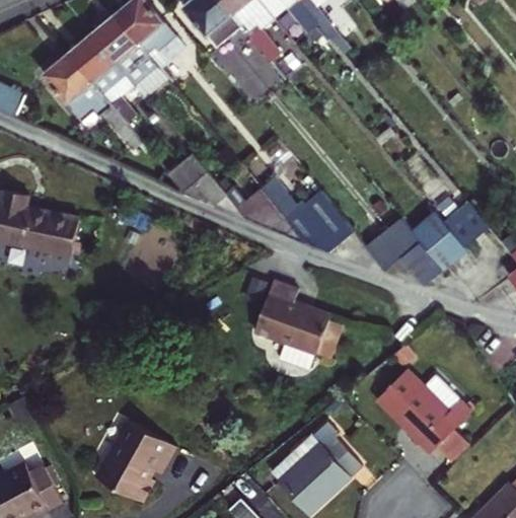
[(153,63),(158,68),(172,56),(164,45),(174,37),(144,0),(129,0),(125,4),(113,14),(153,63)]
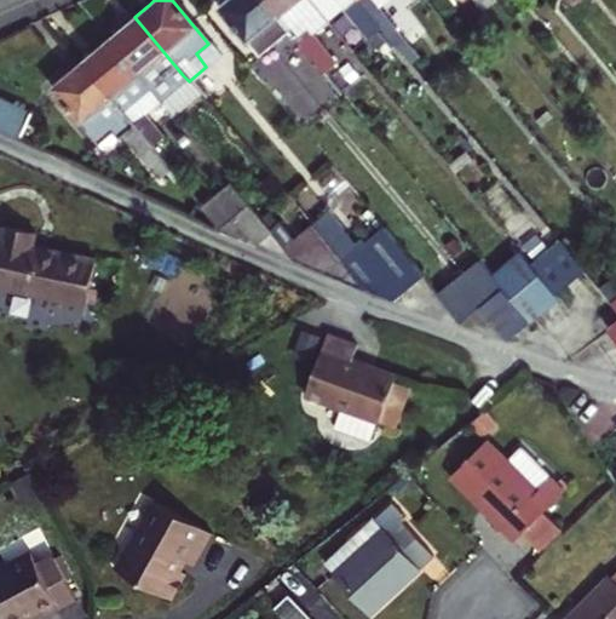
[(225,0),(216,9),(255,57),(286,33),(259,0),(225,0)]
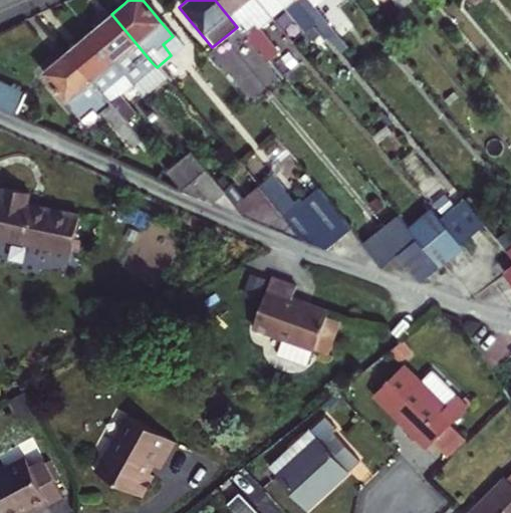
[(269,18),(253,0),(215,0),(237,27),(266,61),(276,53),(256,30),(269,18)]
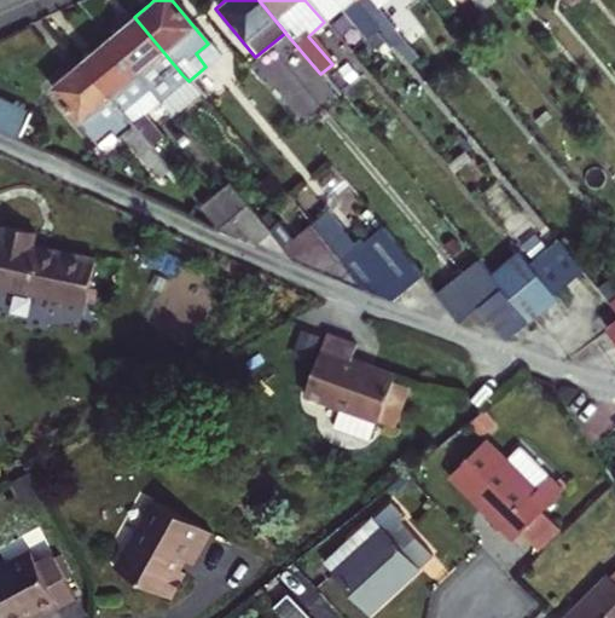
[(353,1),(352,0),(305,0),(324,22),(338,10),(364,40),(378,30),(353,1)]
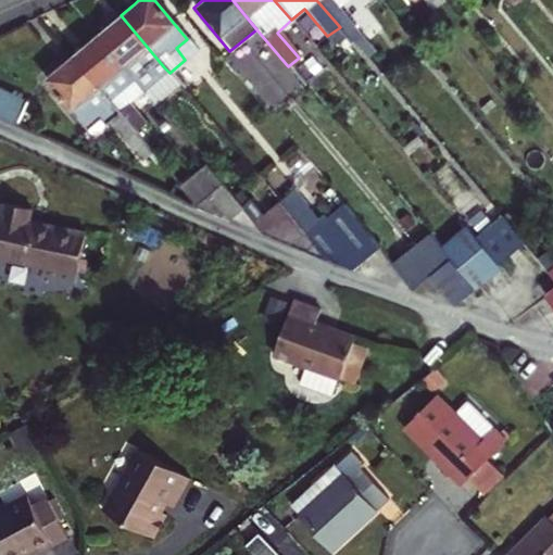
[(423,0),(431,10),(443,0),(442,0),(423,0)]
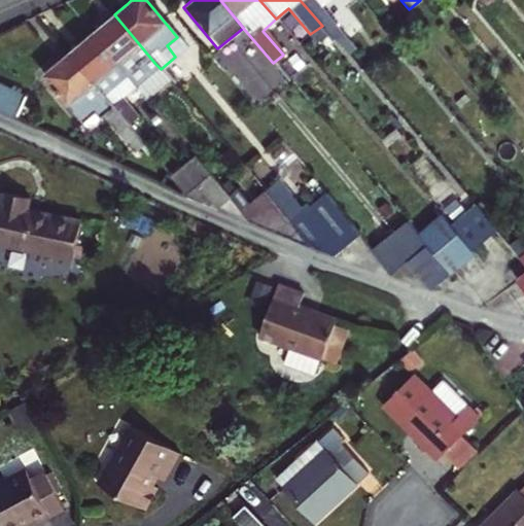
[(102,25),(91,34),(132,84),(155,64),(114,14),(102,25)]
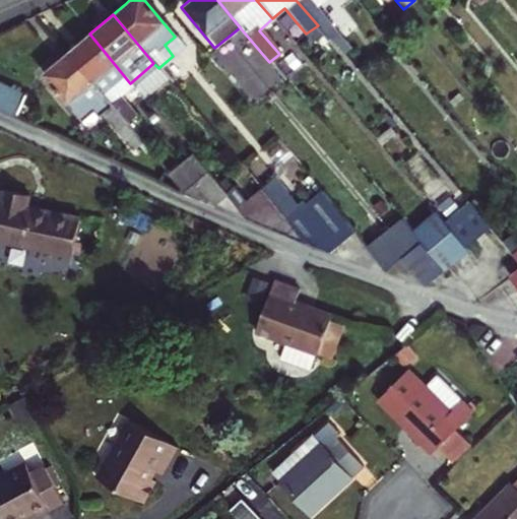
[(120,98),(133,86),(130,83),(89,34),(76,45),(66,53),(125,123),(135,116),(120,98)]
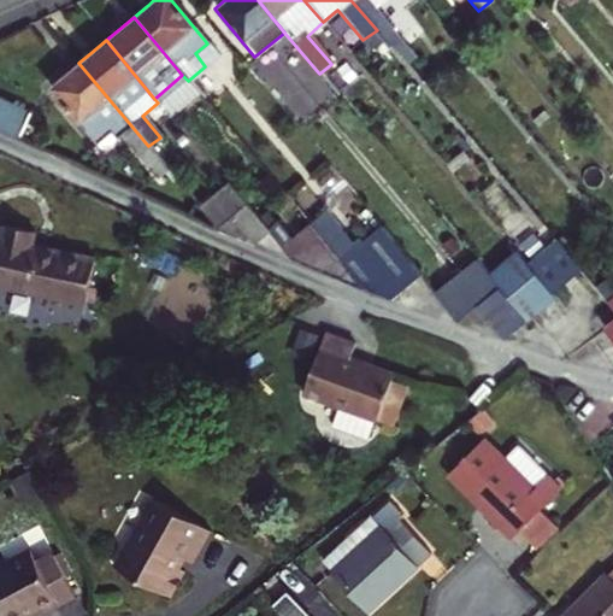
[(148,146),(78,63),(64,76),(48,88),(95,145),(110,133),(115,140),(119,135),(157,180),(169,170),(148,146)]
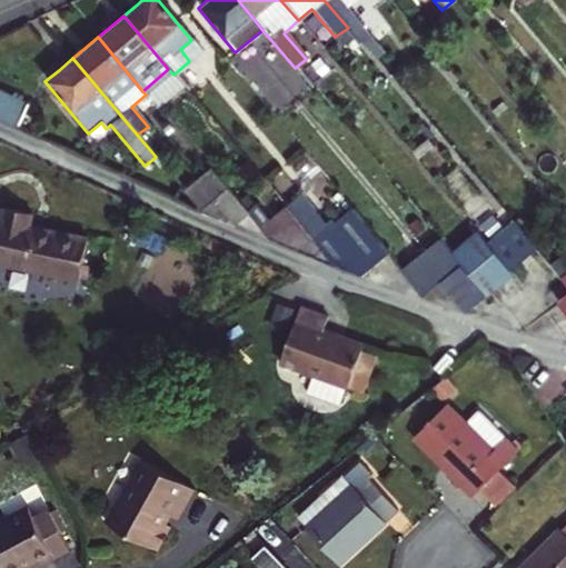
[(168,69),(142,91),(146,95),(158,110),(184,88),(174,75),(168,69)]
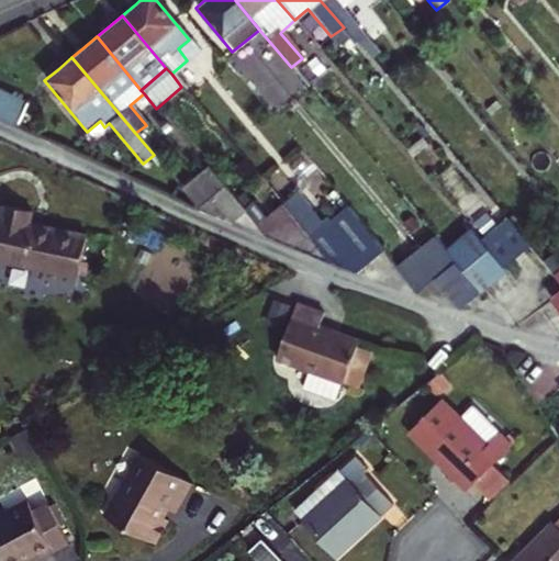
[(0,119),(15,126),(26,103),(0,90),(0,119)]
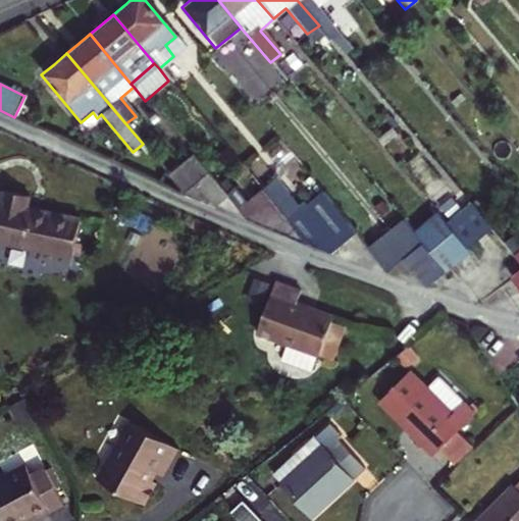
[(97,118),(93,112),(81,122),(86,128),(97,118)]
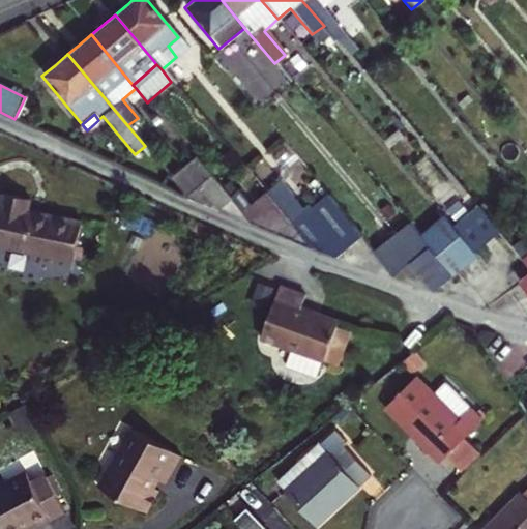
[(195,158),(170,179),(186,198),(216,210),(229,200),(195,158)]
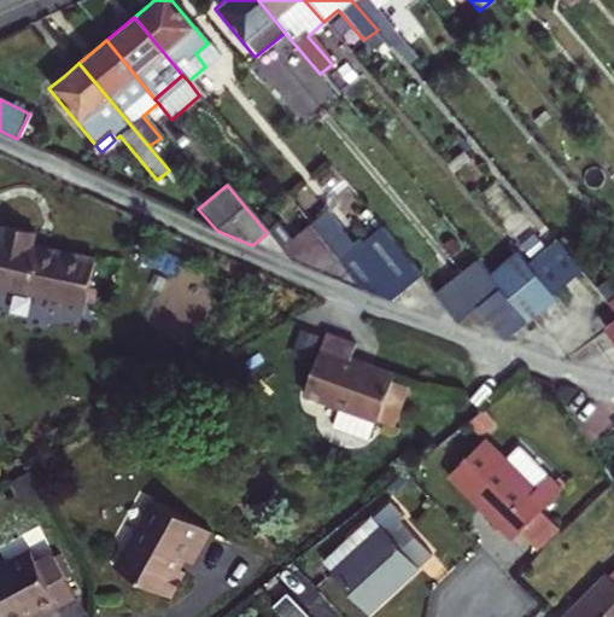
[(33,232),(3,226),(0,237),(0,287),(83,306),(93,261),(29,246),(33,232)]
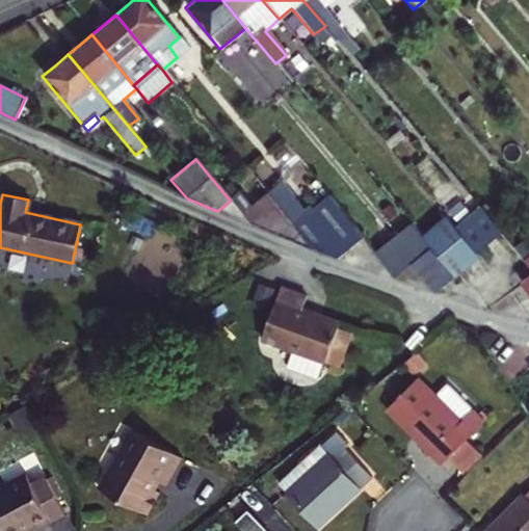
[(291,224),(265,194),(241,214),(248,223),(311,248),(291,224)]
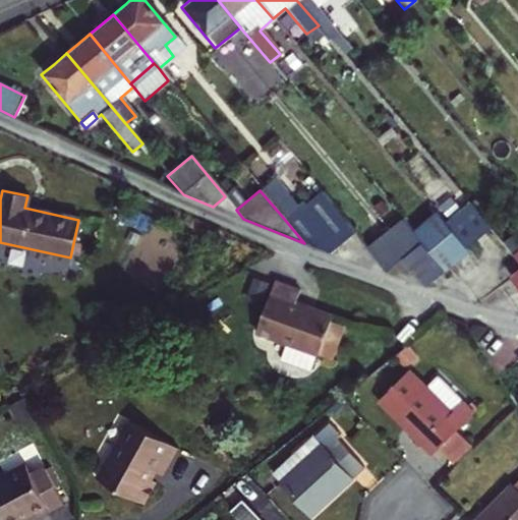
[(353,232),(321,191),(285,220),(304,243),(328,252),(353,232)]
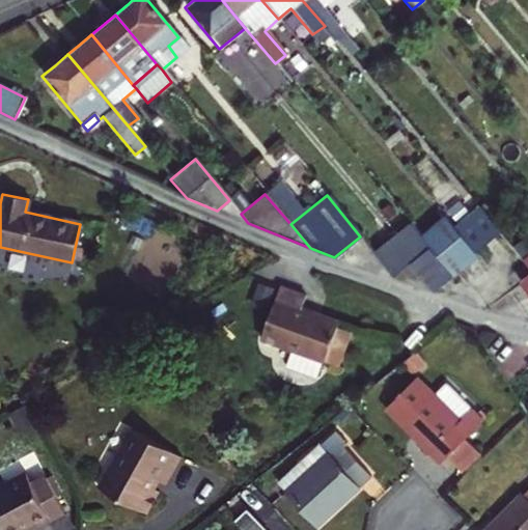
[(477,208),(451,229),(473,254),(498,233),(477,208)]
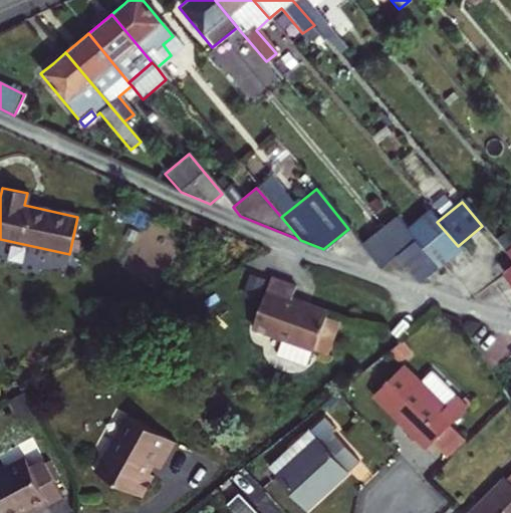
[(428,210),(405,229),(437,268),(461,250),(458,246),(437,222),(428,210)]
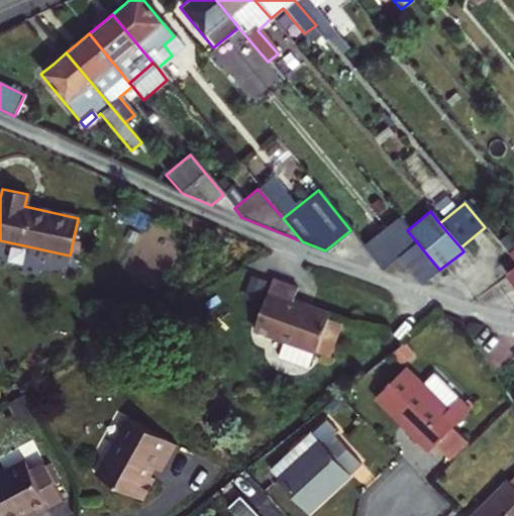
[(407,230),(397,218),(362,245),(381,271),(397,258),(421,285),(439,270),(407,230)]
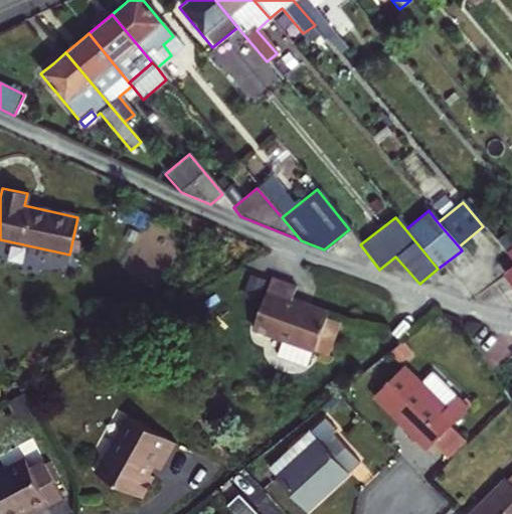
[(511,267),(503,275),(511,287),(511,267)]
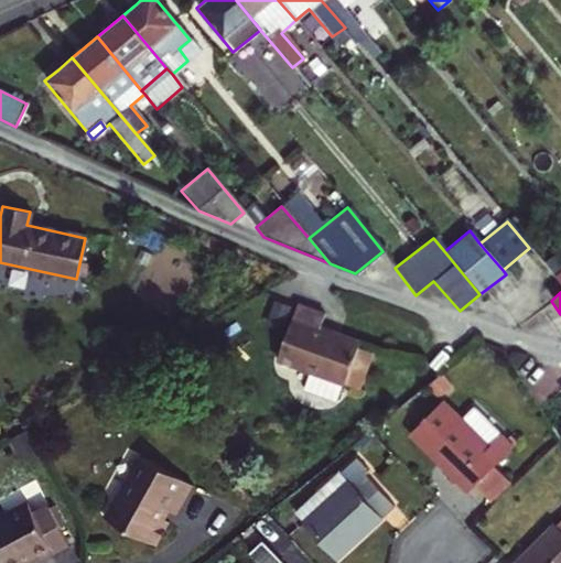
[(317,328),(322,315),(295,304),(274,359),(342,385),(344,380),(356,347),(357,343),(328,333),(317,328)]
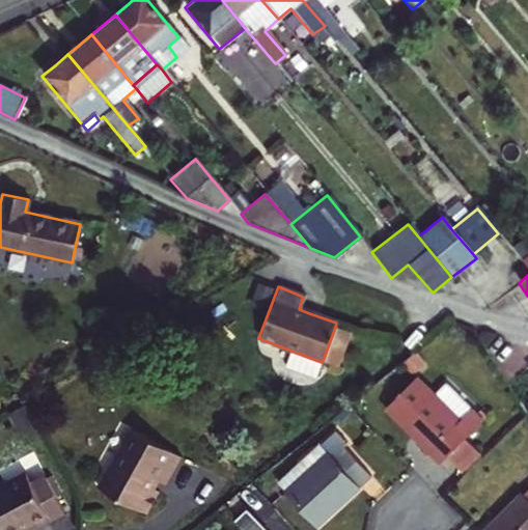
[(349,332),(335,327),(324,358),(337,363),(349,332)]
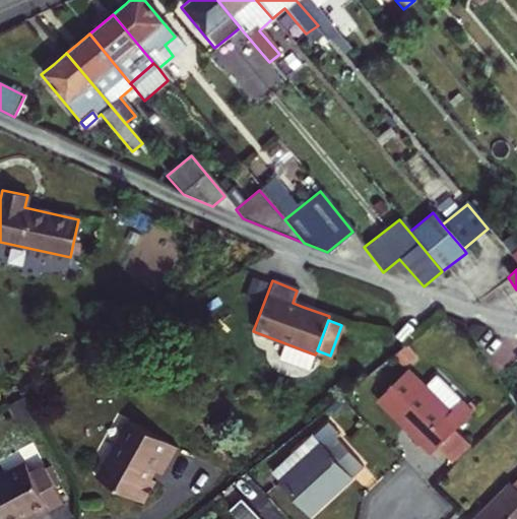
[(411,357),(403,346),(392,354),(400,366),(411,357)]
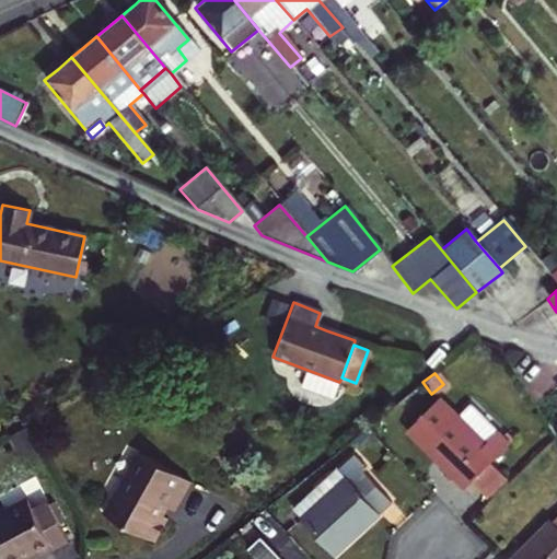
[(437,398),(404,431),(455,482),(463,489),(470,482),(484,498),(522,459),(467,406),(456,417),(437,398)]
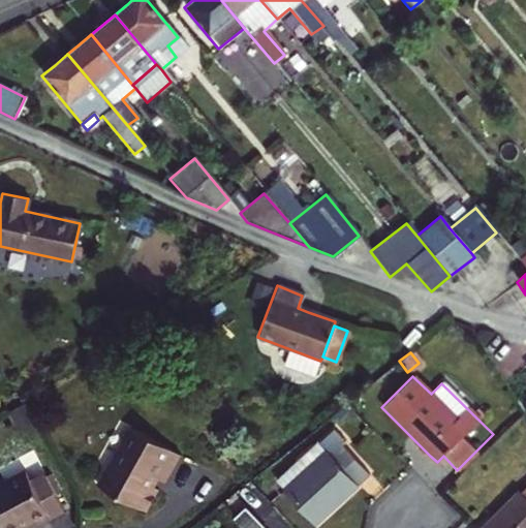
[(179,456),(129,428),(96,485),(147,513),(162,485),(179,456)]
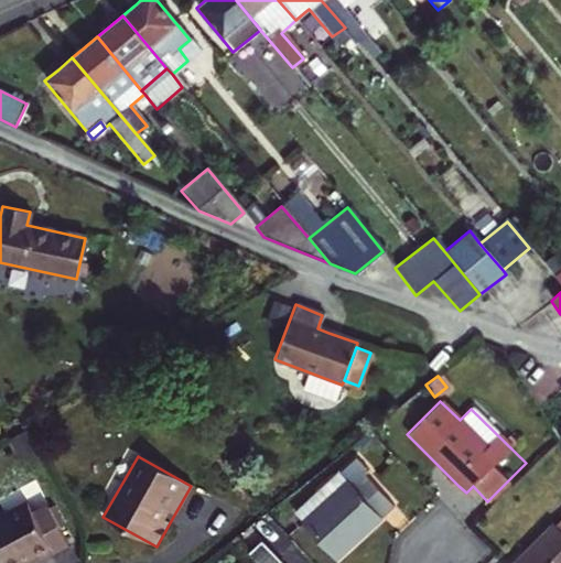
[(337,474),(337,473),(291,513),(300,523),(299,524),(331,560),(363,531),(390,506),(360,474),(364,471),(354,459),(337,474)]
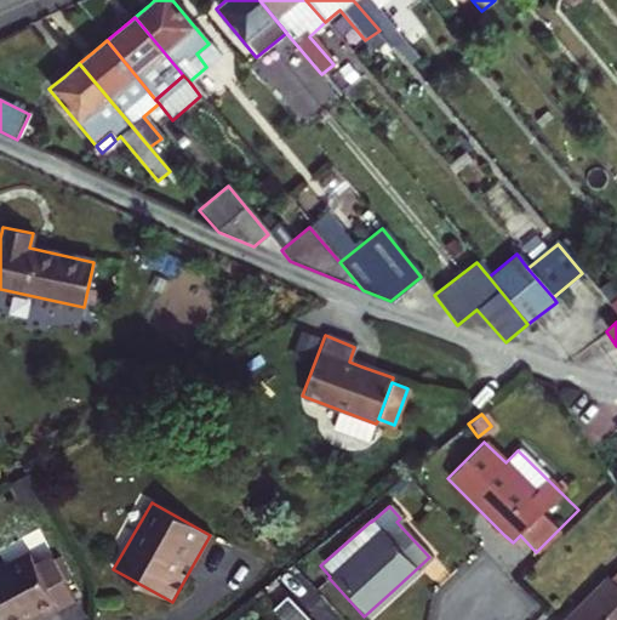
[(1,566),(0,566),(0,613),(3,619),(32,619),(38,615),(39,619),(43,619),(74,602),(51,558),(35,567),(29,556),(4,569),(1,566)]
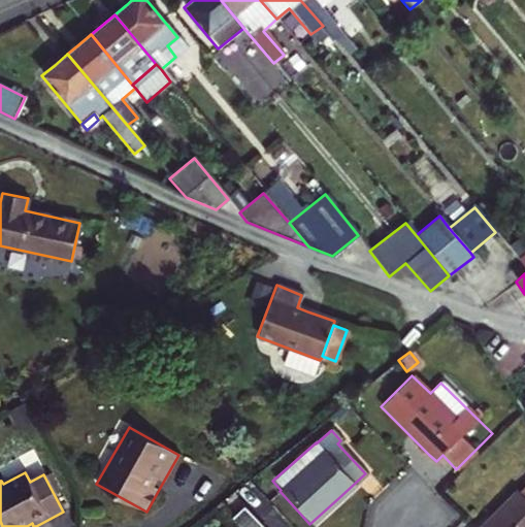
[(524,526),(524,498),(518,491),(491,518),(493,519),(486,526),(524,526)]
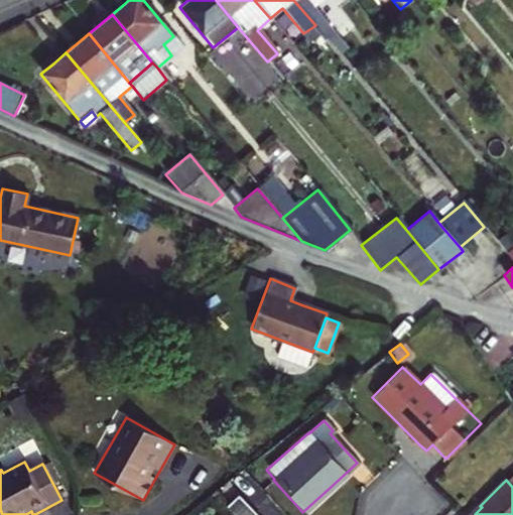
[(253,514),(237,498),(225,509),(231,514),(253,514)]
